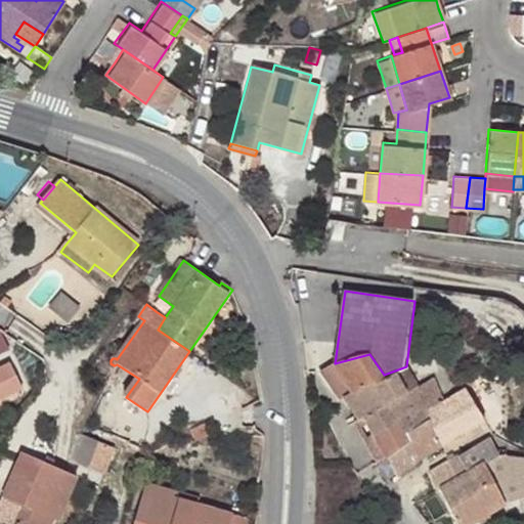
[(468,315),(462,321),(485,348),(491,342),(468,315)]
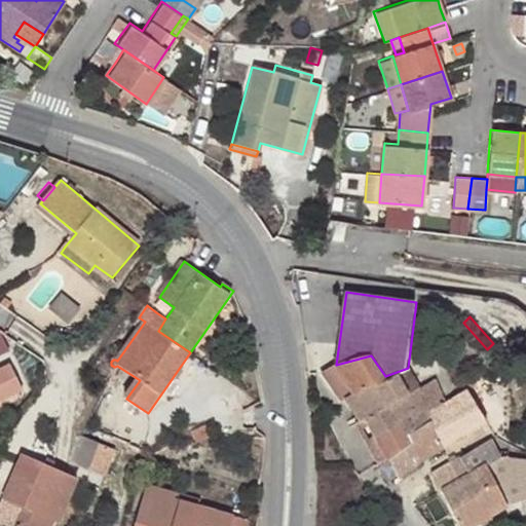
[(0,329),(0,353),(13,346),(3,327),(0,329)]
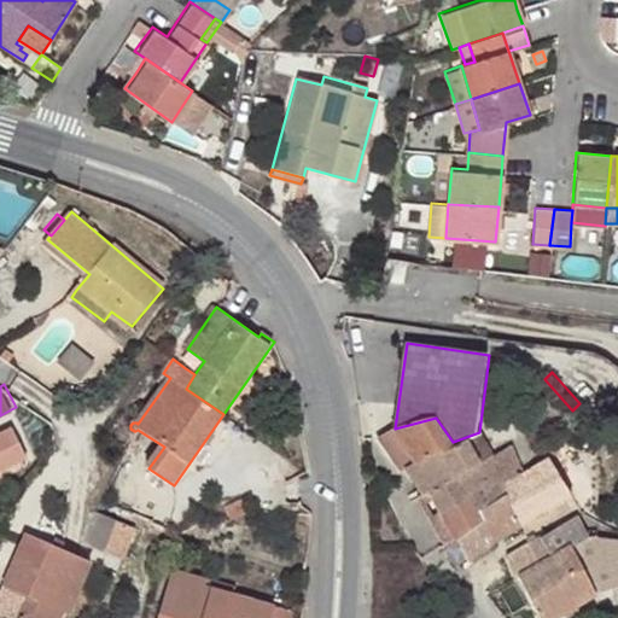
[(436,418),(395,429),(379,439),(402,471),(406,467),(426,495),(431,491),(478,466),(494,456),(479,432),(453,442),(436,418)]
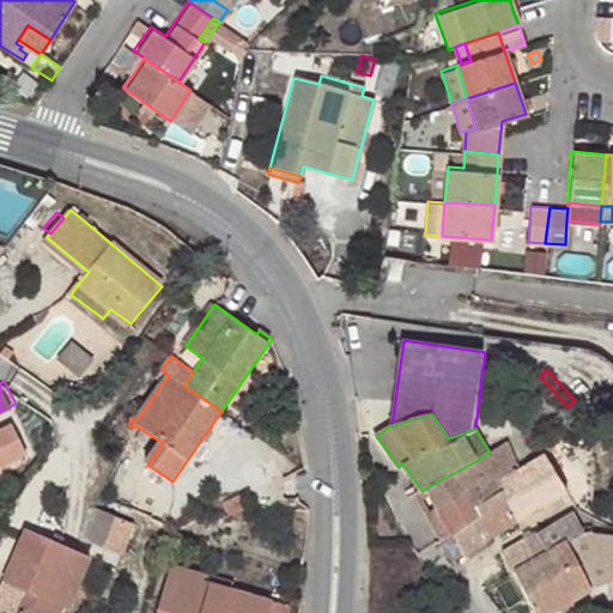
[(0,467),(28,455),(14,426),(0,432),(0,467)]
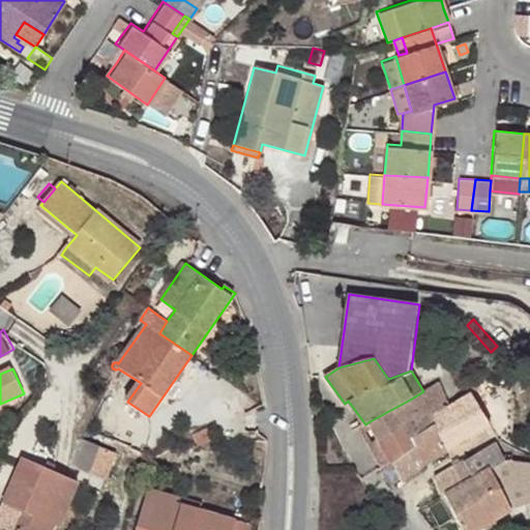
[(448,403),(440,382),(423,391),(410,400),(421,417),(405,428),(412,442),(438,428),(432,417),(449,407),(448,403)]
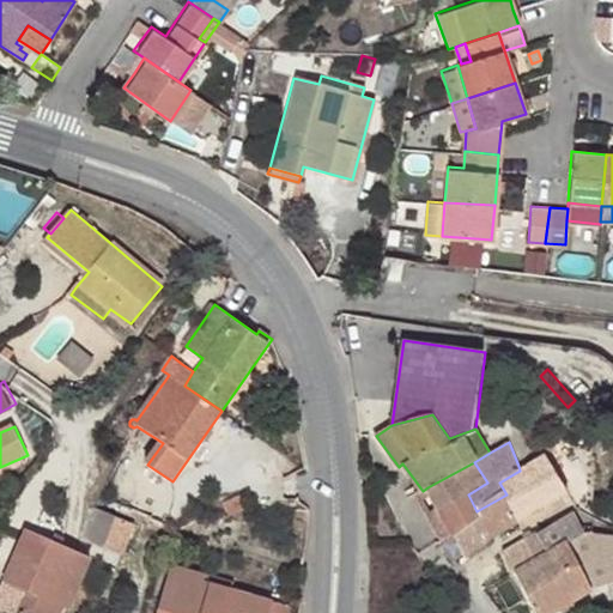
[(507,495),(520,521),(566,493),(545,456),(520,471),(499,483),(507,495)]
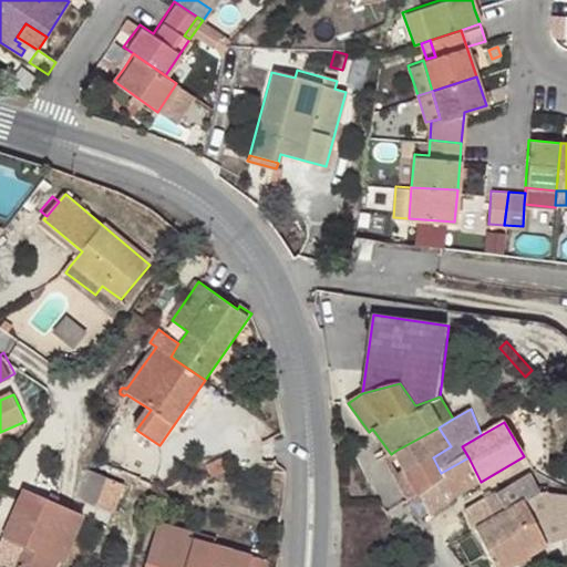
[(395,451),(408,472),(433,457),(451,446),(439,428),(395,451)]
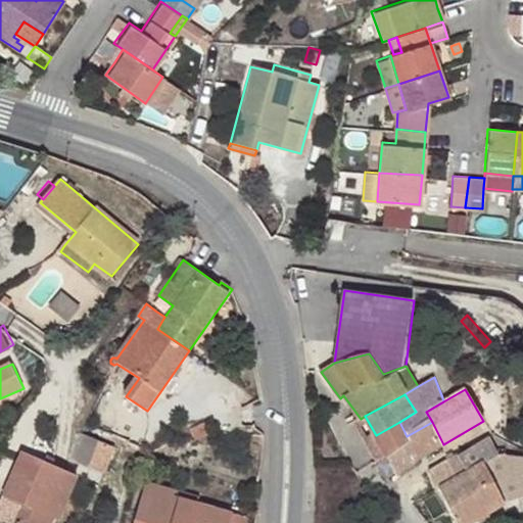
[(365,441),(376,435),(365,416),(361,419),(354,423),(365,441)]
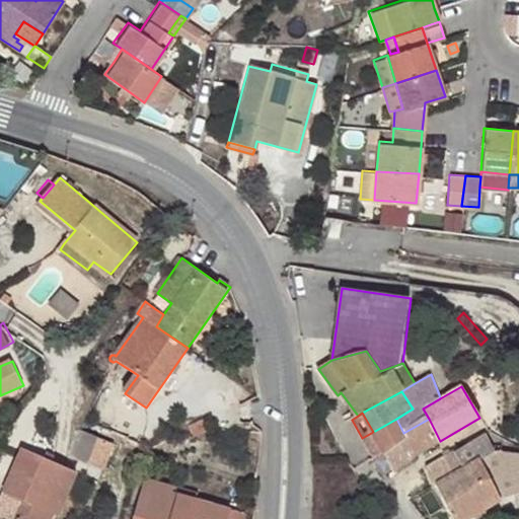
[(209,430),(203,419),(188,427),(193,437),(209,430)]
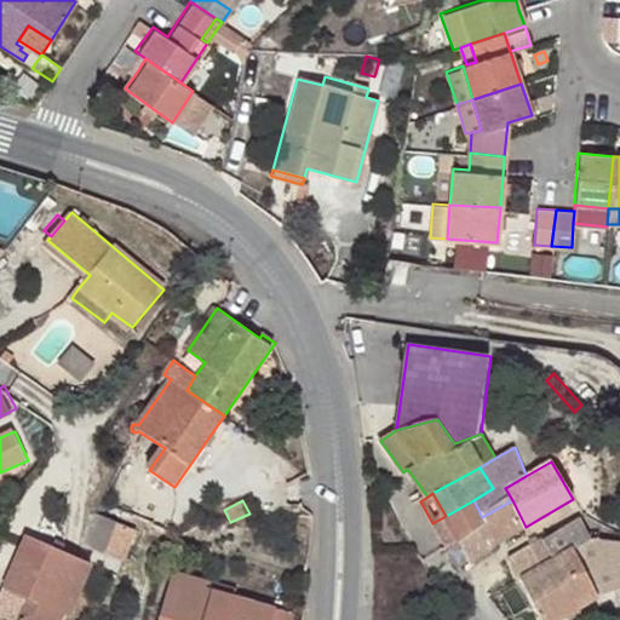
[(474,500),(446,516),(460,540),(486,526),(482,517),(474,500)]
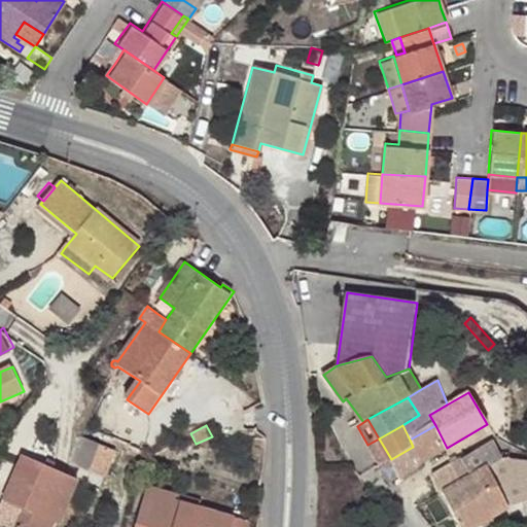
[(402,479),(434,455),(447,448),(435,425),(410,440),(413,447),(391,459),(402,479)]
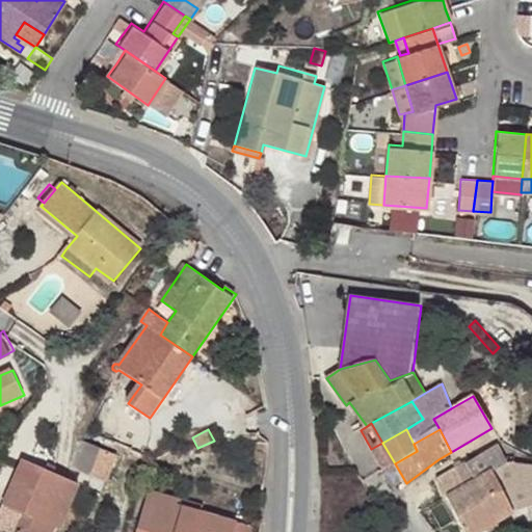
[(183,454),(197,448),(192,437),(190,434),(177,441),(178,443),(183,454)]
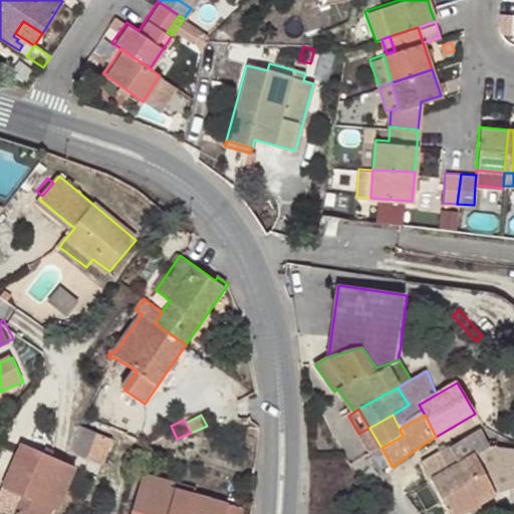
[(97,434),(107,438),(109,432),(111,428),(101,424),(97,434)]
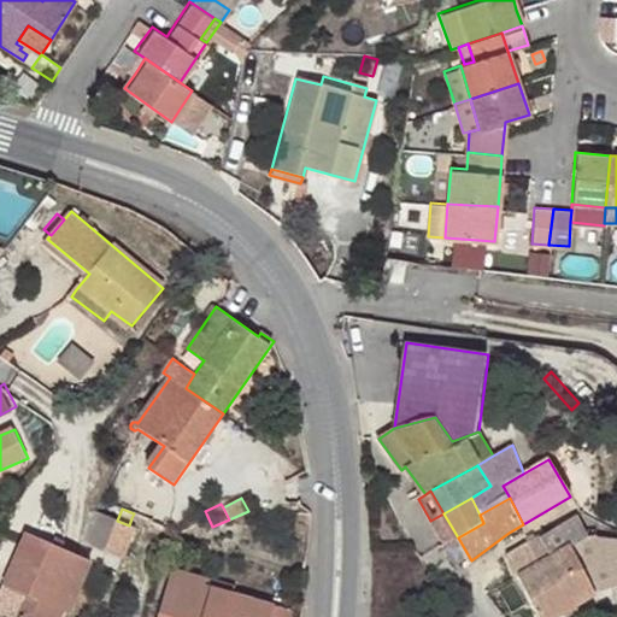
[(86,542),(106,551),(117,521),(97,512),(86,542)]
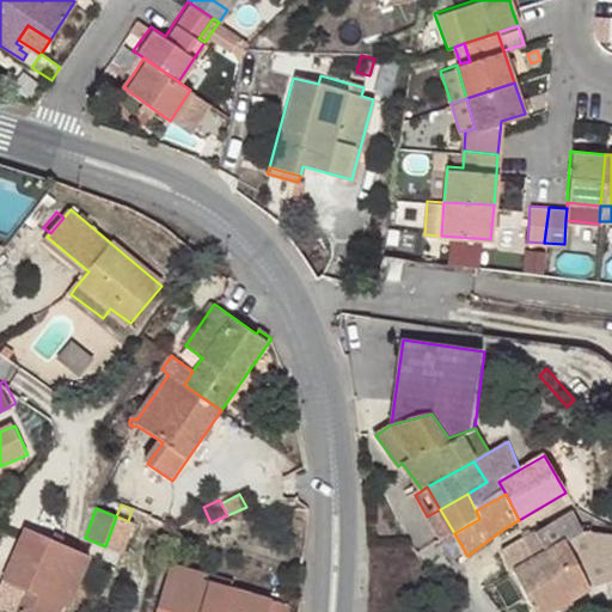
[(204,525),(210,522),(204,509),(199,513),(204,525)]
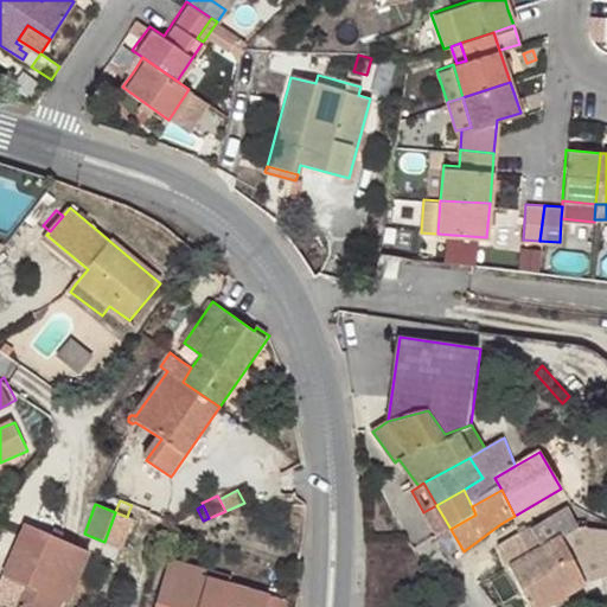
[(439,537),(451,529),(436,505),(423,512),(439,537)]
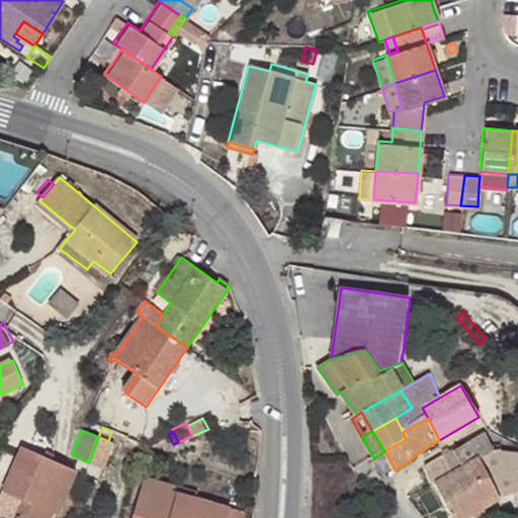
[(479,458),(480,460),(494,451),(484,434),(455,451),(460,459),(463,466),(479,458)]
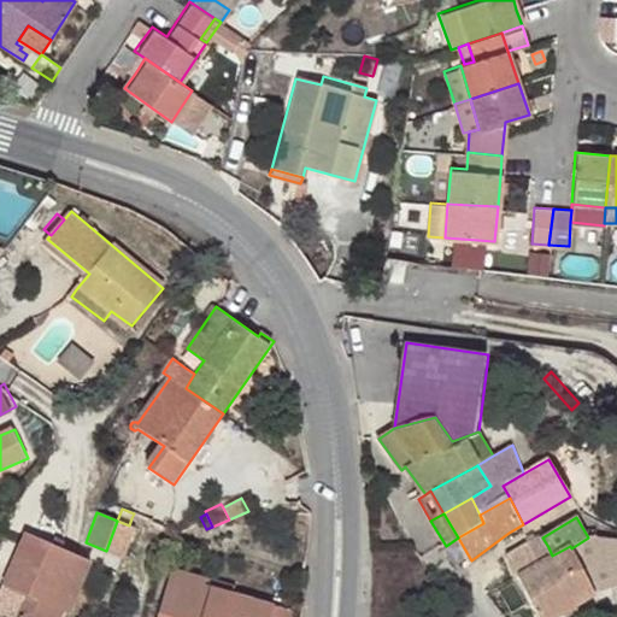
[(124,558),(137,521),(131,518),(129,526),(117,521),(106,551),(124,558)]
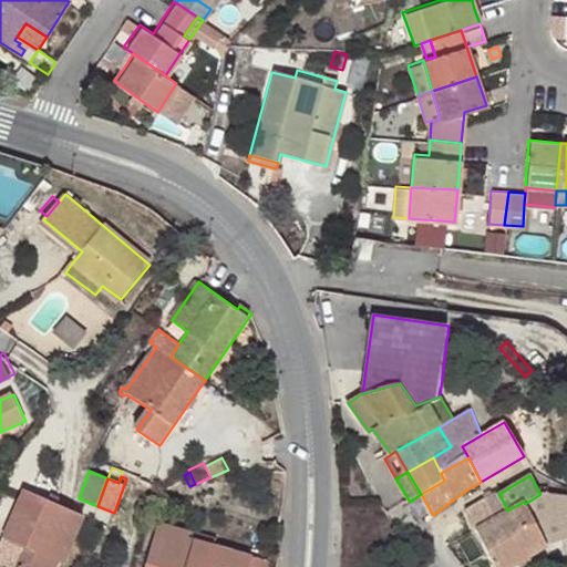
[(54,558),(74,511),(27,488),(7,538),(26,547),(18,566),(55,566),(59,560),(54,558)]
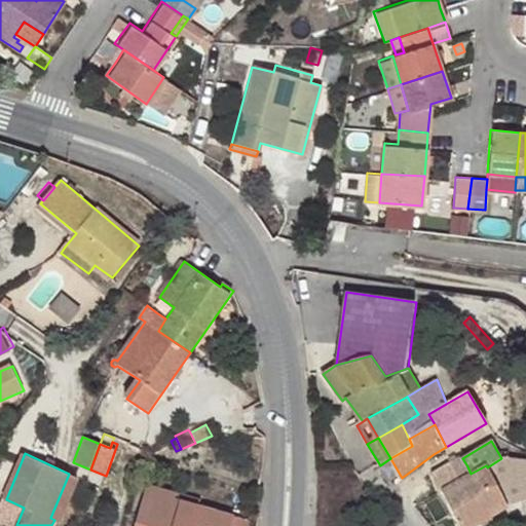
[(508,506),(525,499),(525,459),(501,458),(487,467),(508,506)]
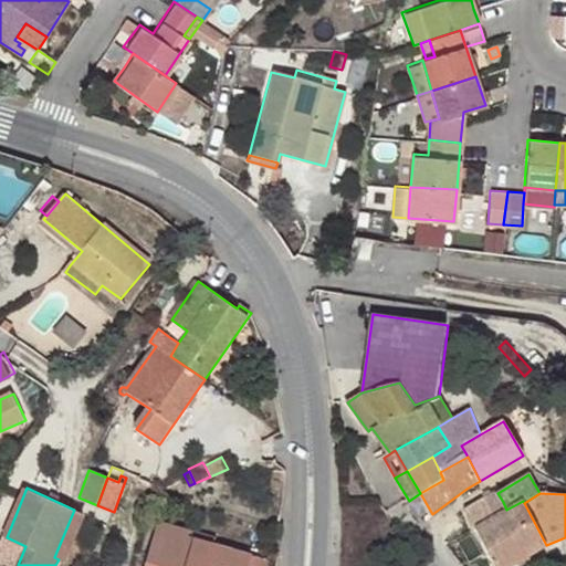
[(477,528),(477,527),(495,516),(492,509),(488,499),(467,511),(474,530),(477,528)]
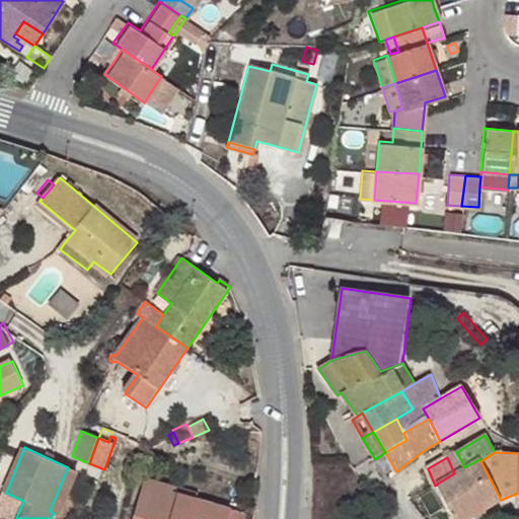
[(464,467),(454,473),(437,484),(437,485),(453,518),(466,518),(501,500),(480,461),(479,459),(464,467)]
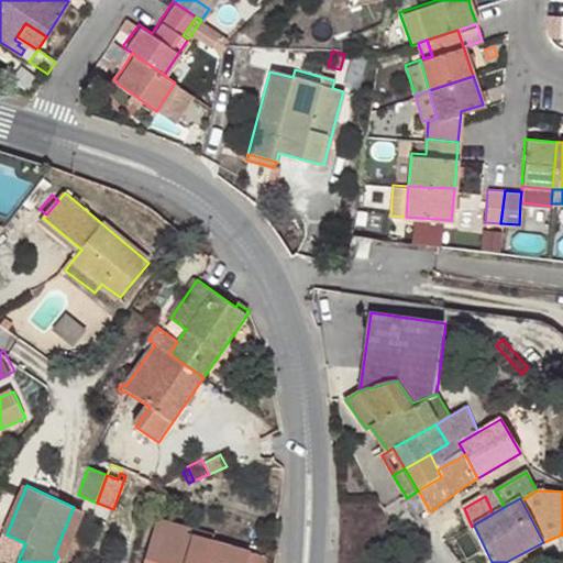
[(500,499),(489,506),(493,514),(504,507),(500,499)]
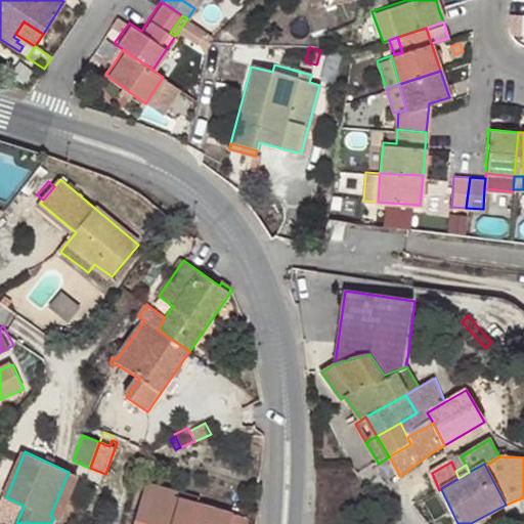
[(78,476),(69,472),(50,516),(54,518),(58,520),(78,476)]
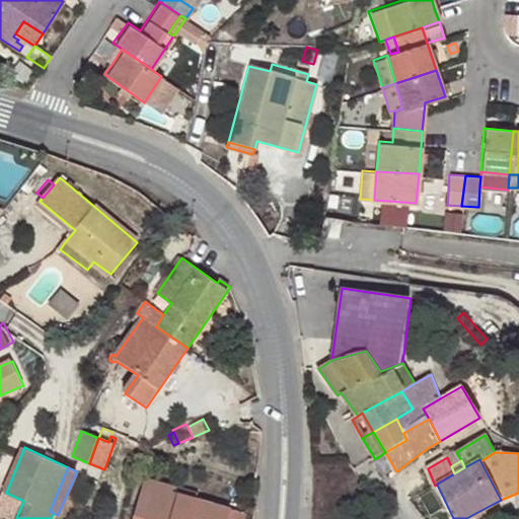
[(229,518),(232,512),(197,502),(173,495),(174,490),(146,482),(135,518),(229,518)]
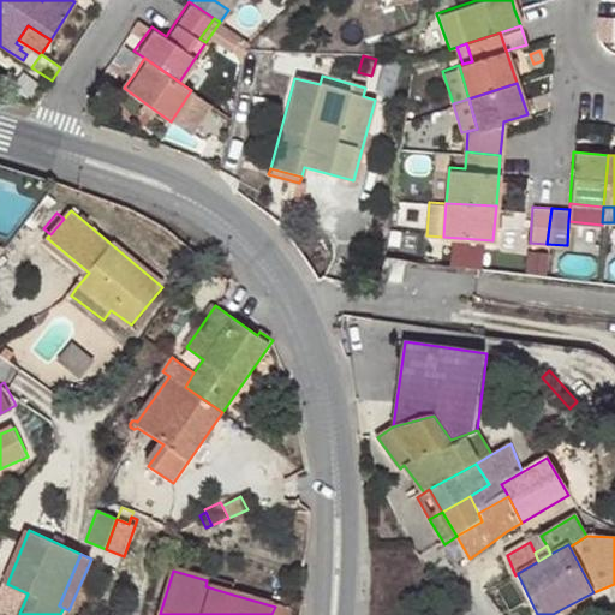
[(234,587),(207,580),(206,586),(233,595),(234,587)]
